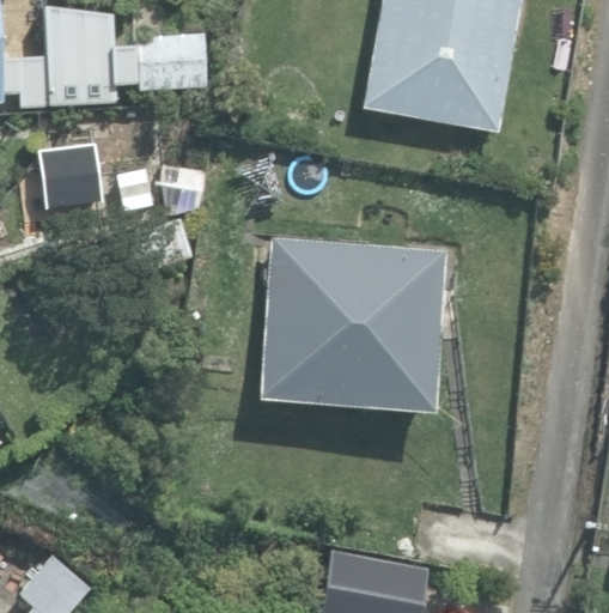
[(382,0),(364,110),(497,133),(519,0),(382,0)]
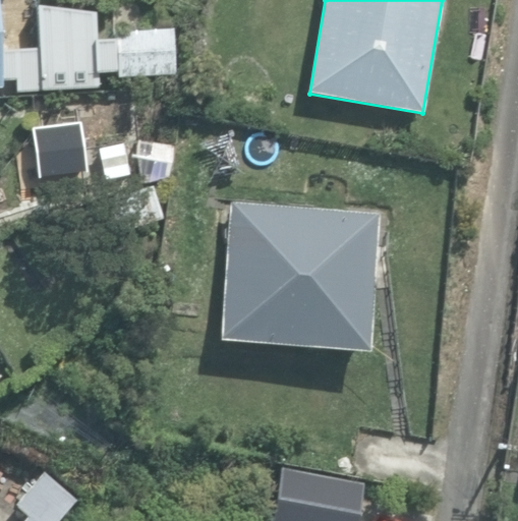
[(116,34),(119,78),(176,75),(173,30),(116,34)]
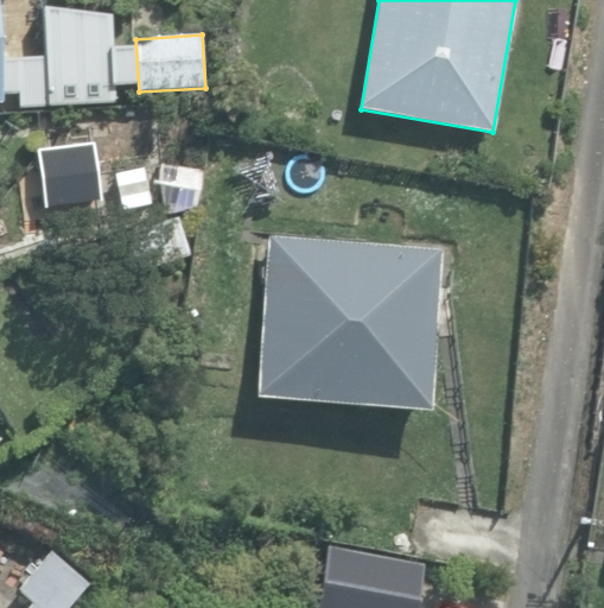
[(89,76),(91,100),(129,96),(127,73),(89,76)]
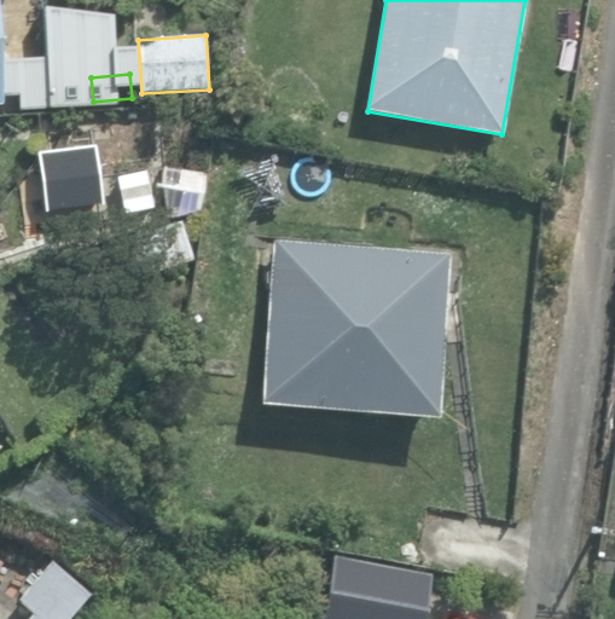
[(94,163),(104,246),(204,210),(213,157),(167,156),(166,145),(102,150),(102,163),(94,163)]
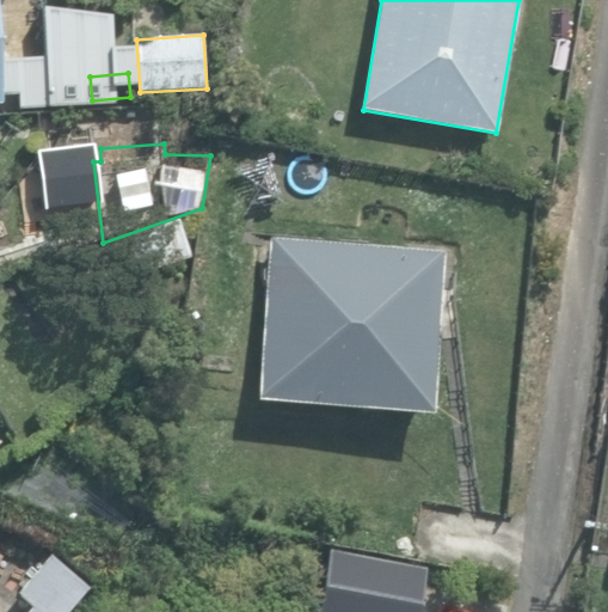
[(194,256),(182,218),(129,234),(141,273),(194,256)]
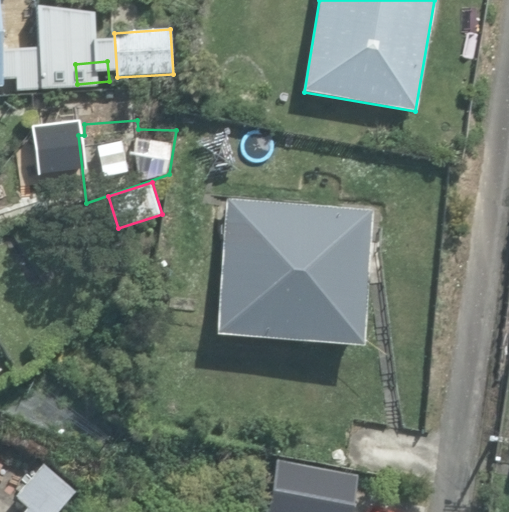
[(216,334),(361,345),(372,211),(226,201),(216,334)]
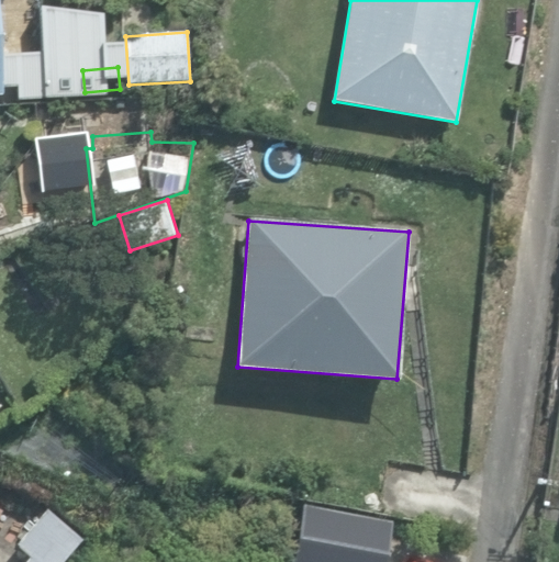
[(295,561),(369,561),(378,519),(308,505),(295,561)]
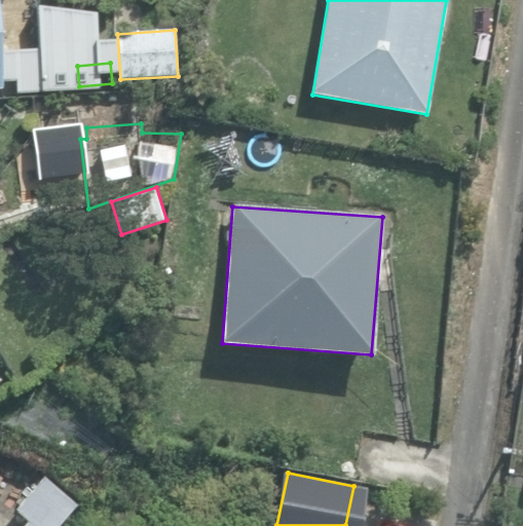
[(61,525),(79,505),(47,477),(17,511),(29,521),(24,525),(61,525)]
